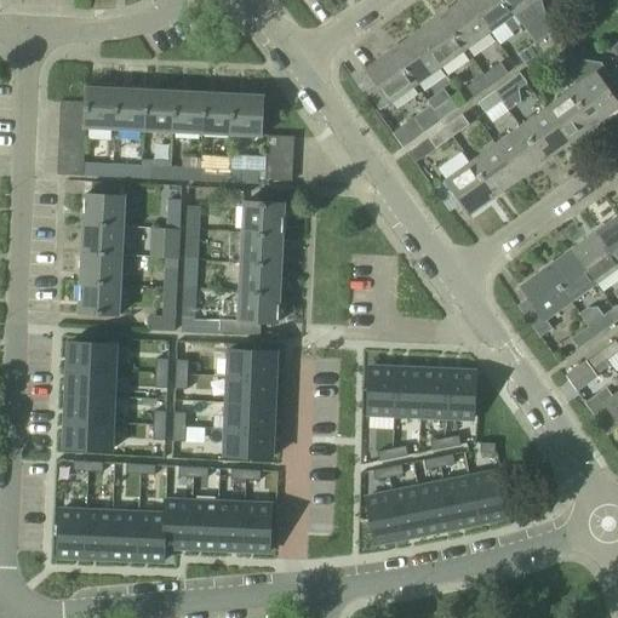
[(462,0),(442,15),(467,47),(490,30),(467,0),(462,0)]
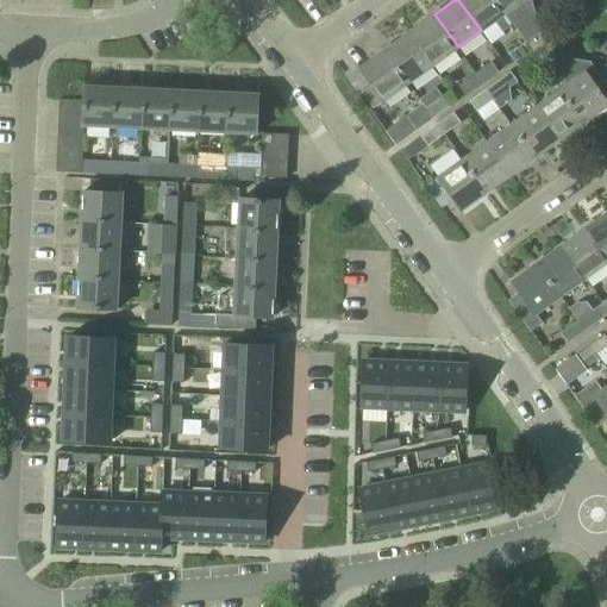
[(458,0),(481,30),(506,12),(498,0),(458,0)]
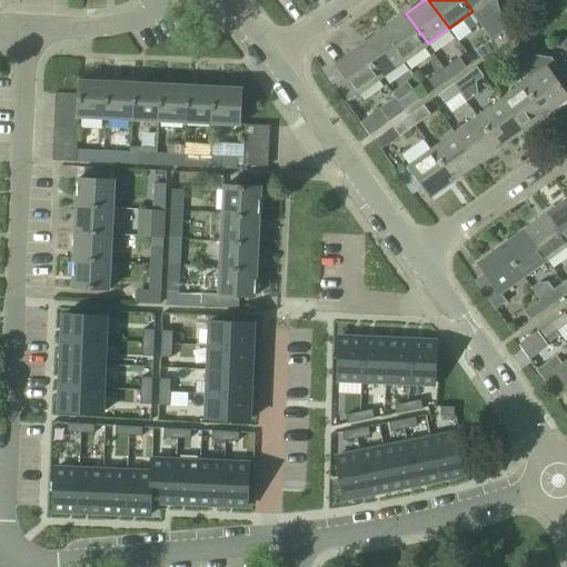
[(473,11),(484,3),(488,0),(465,0),(473,11)]
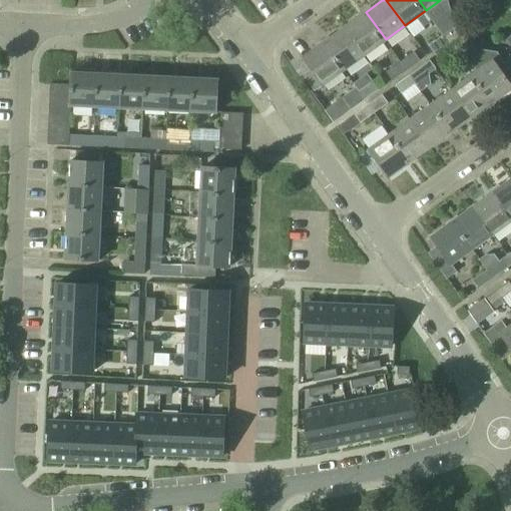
[(386,39),(366,12),(345,27),(365,54),(386,39)]
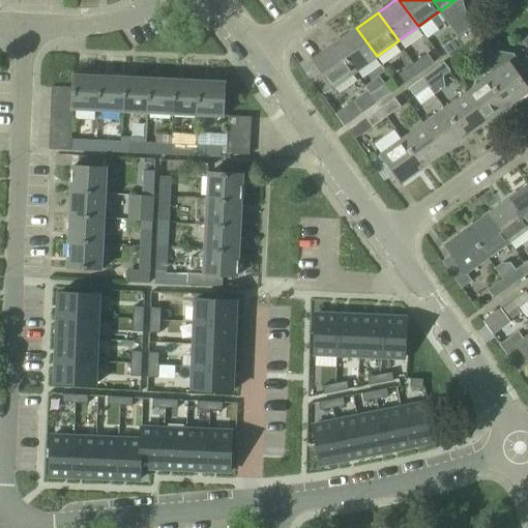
[(472,25),(458,35),(464,45),(478,33),(472,25)]
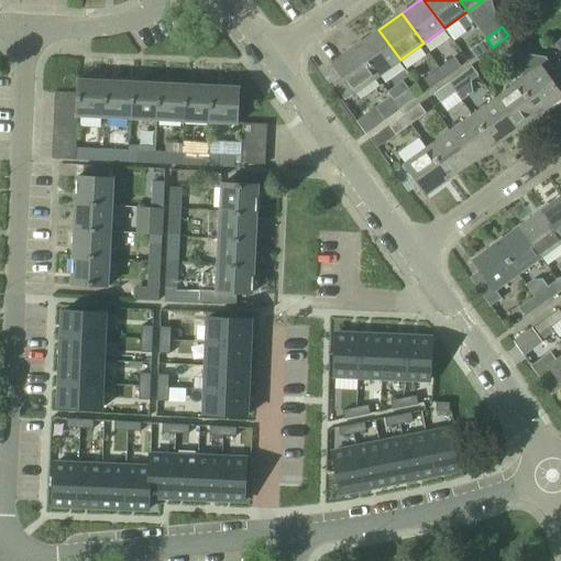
[(356,46),(377,76),(400,59),(378,30),(356,46)]
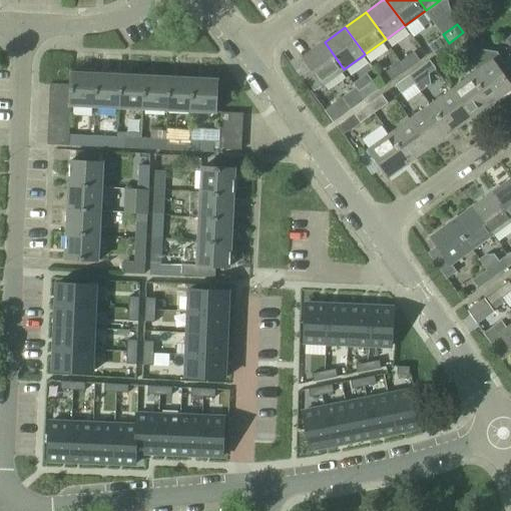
[(449,43),(455,51),(469,40),(463,32),(449,43)]
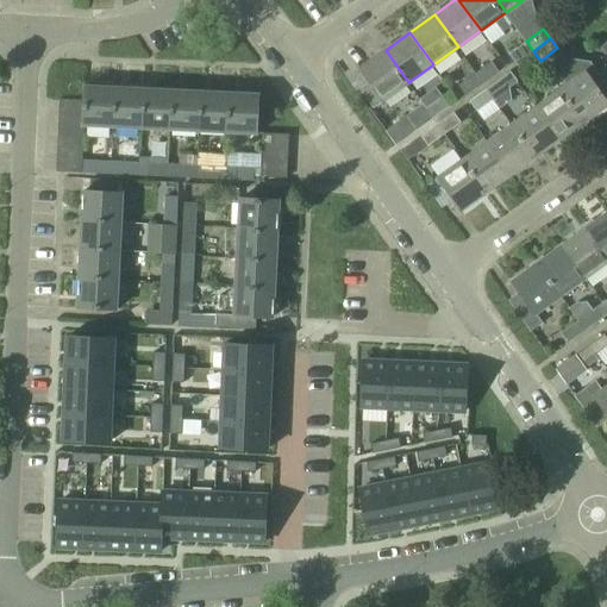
[(511,52),(517,62),(533,51),(526,41),(511,52)]
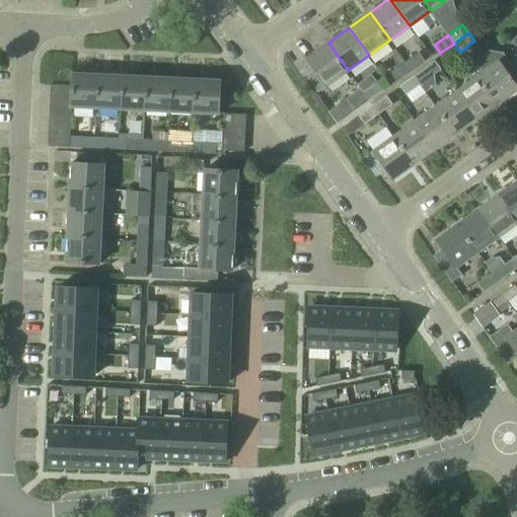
[(348,70),(328,43),(307,57),(315,68),(308,73),(319,90),(348,70)]
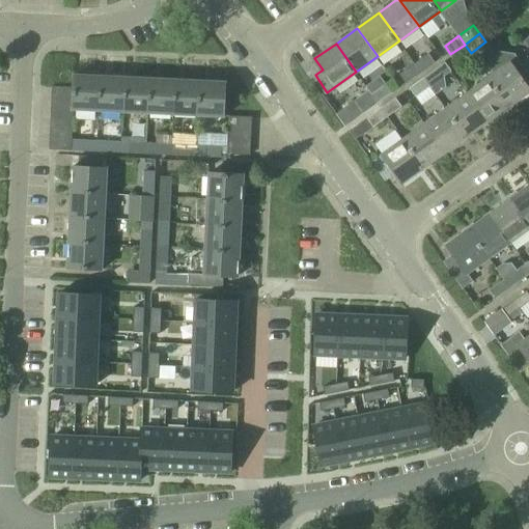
[(471,53),(465,45),(450,54),(456,63),(471,53)]
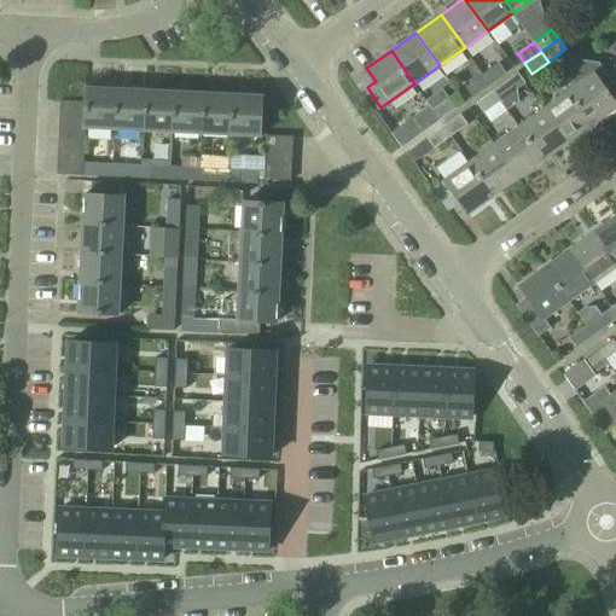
[(568,91),(592,125),(615,108),(615,103),(604,87),(614,81),(598,60),(582,58),(558,76),(568,91)]
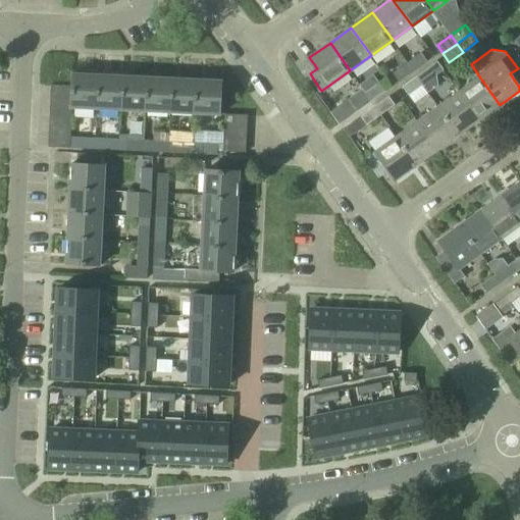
[(408,62),(414,70),(428,60),(422,52),(408,62)]
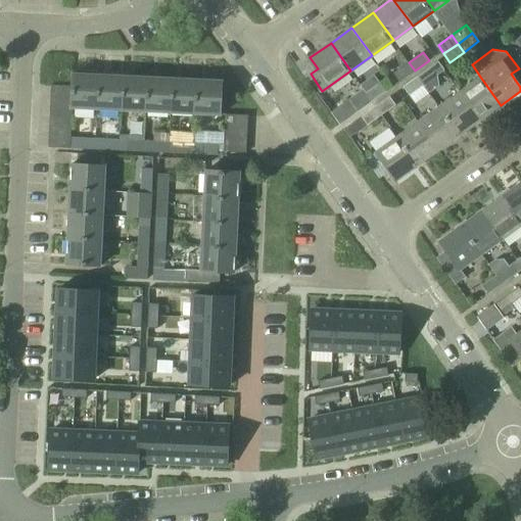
[(415,70),(409,62),(394,72),(400,81),(415,70)]
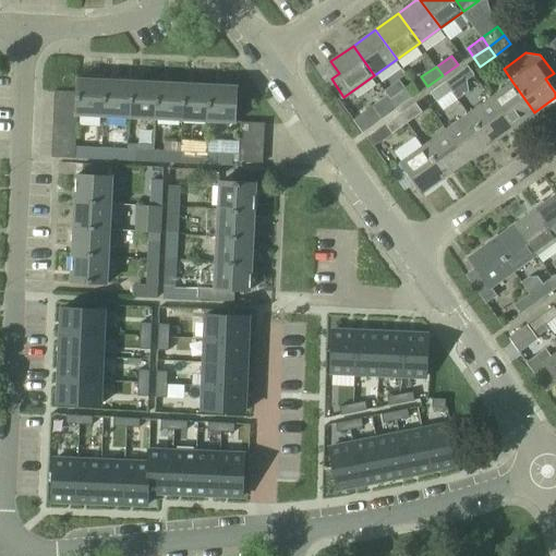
[(446,81),(452,91),(468,80),(461,70),(446,81)]
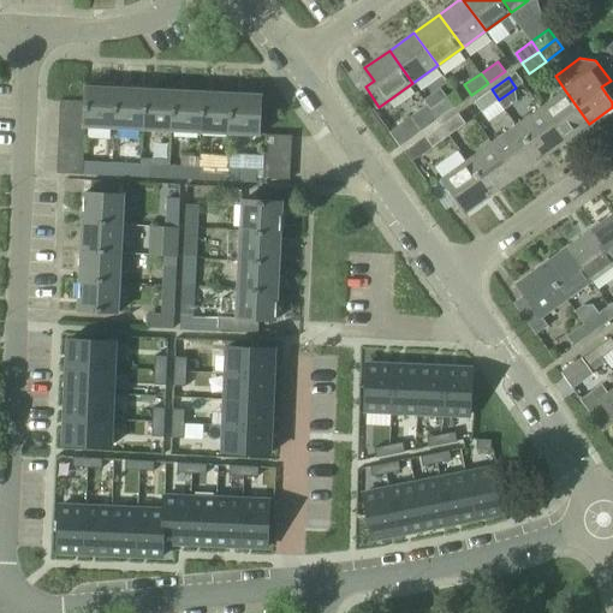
[(85,126),(114,129),(117,89),(88,88),(87,101),(85,115),(85,126)]
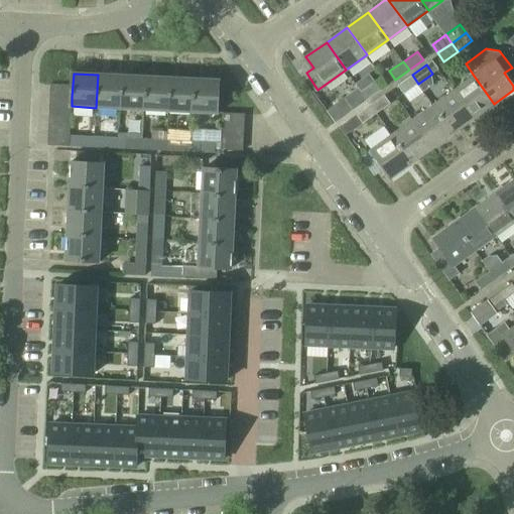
[(96,108),(119,109),(121,77),(98,75),(96,108)]
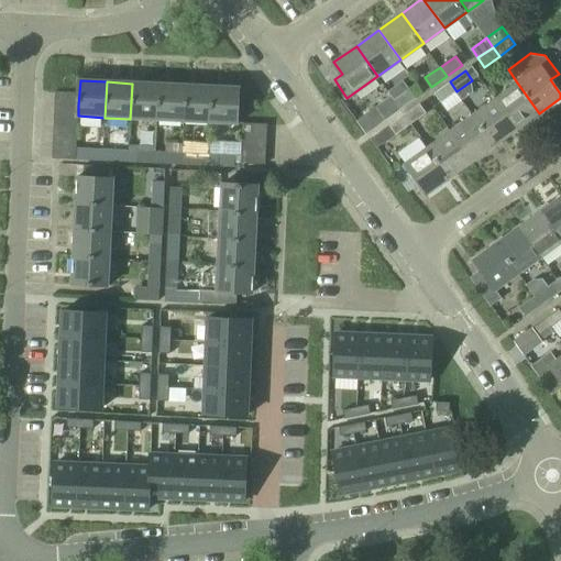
[(457,91),(450,81),(435,92),(441,101),(457,91)]
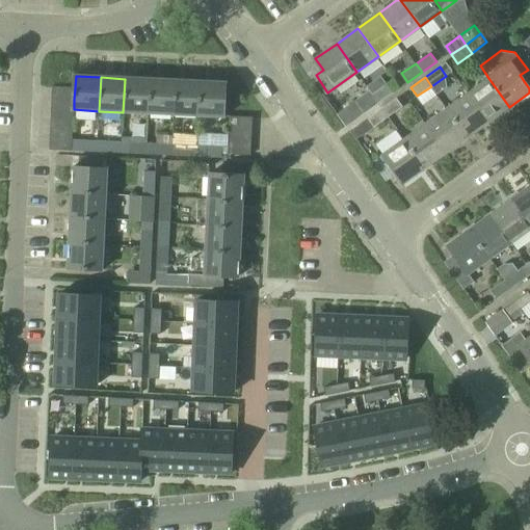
[(509,107),(488,78),(468,93),(488,122),(509,107)]
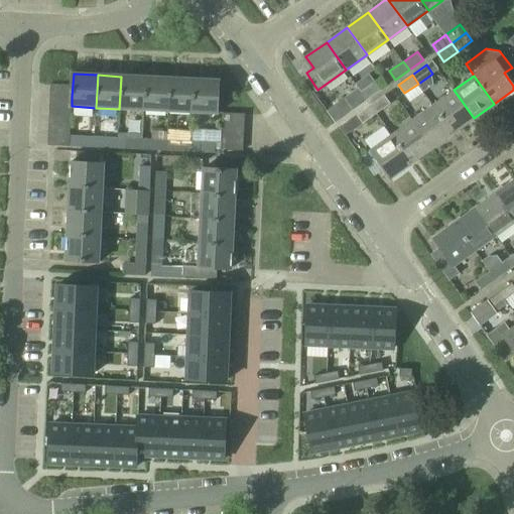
[(119,109),(144,110),(146,78),(121,77),(119,109)]
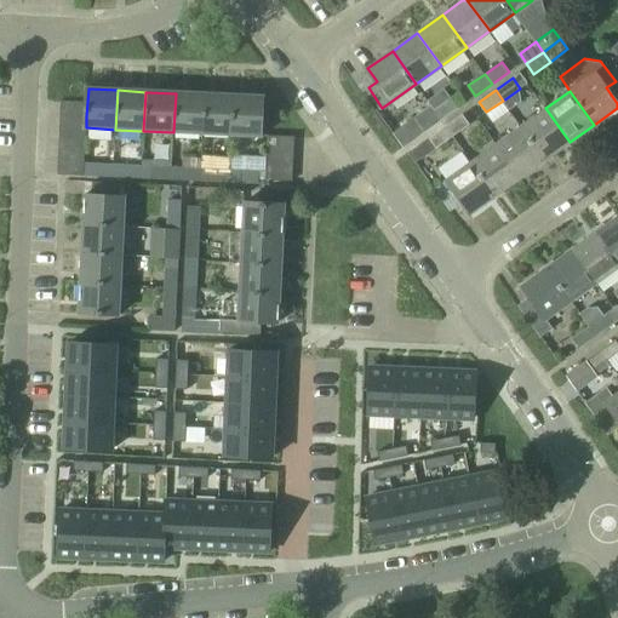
[(173,132),(202,135),(204,95),(176,93),(173,132)]
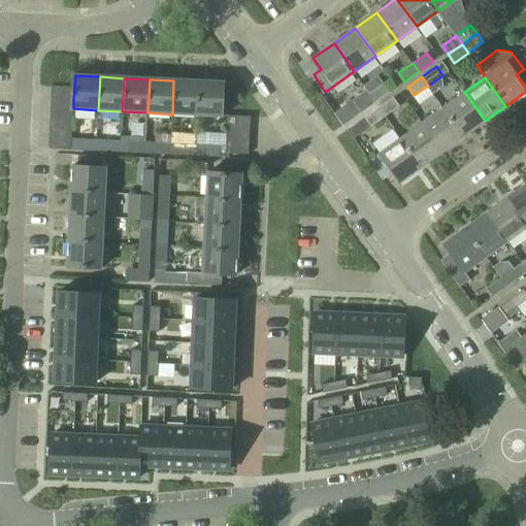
[(172,114),(196,116),(197,81),(173,80),(172,114)]
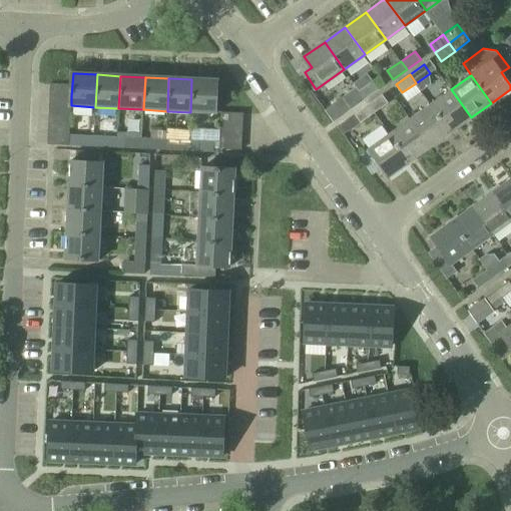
[(191,79),(190,112),(215,113),(217,81),(191,79)]
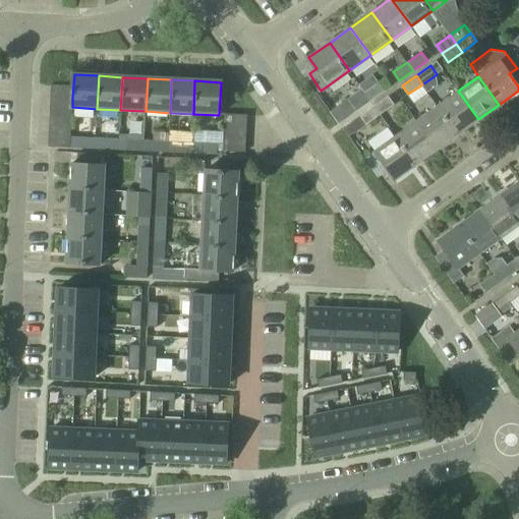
[(365,92),(371,101),(386,90),(380,81),(365,92)]
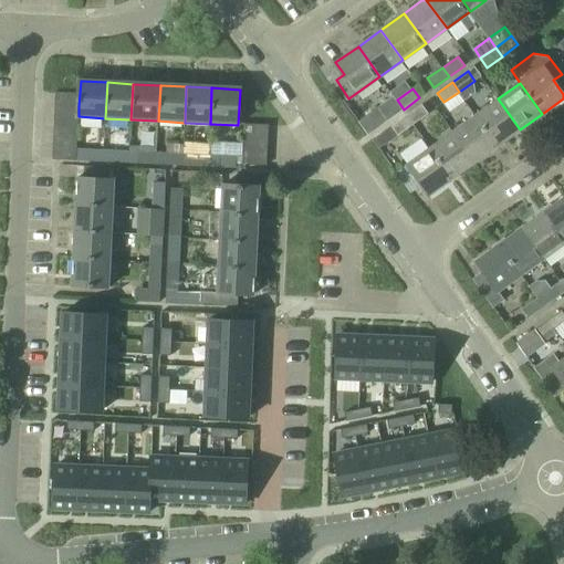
[(56,92),(56,105),(79,106),(80,93),(56,92)]
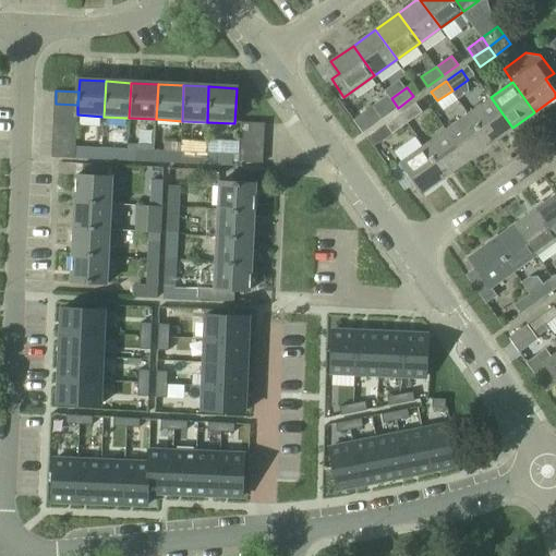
[(398,108),(391,98),(387,93),(372,105),(383,119),(398,108)]
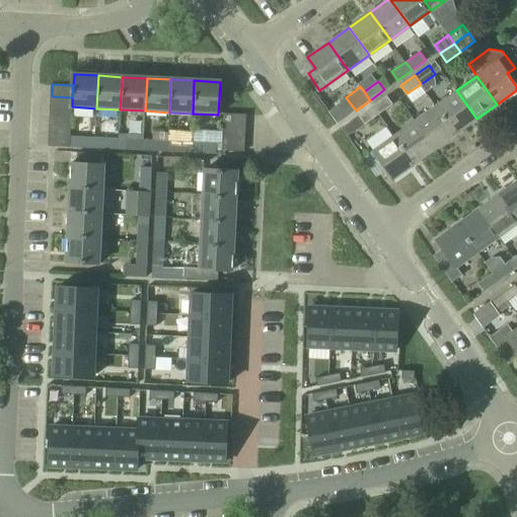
[(436,104),(456,134),(476,119),(456,90),(436,104)]
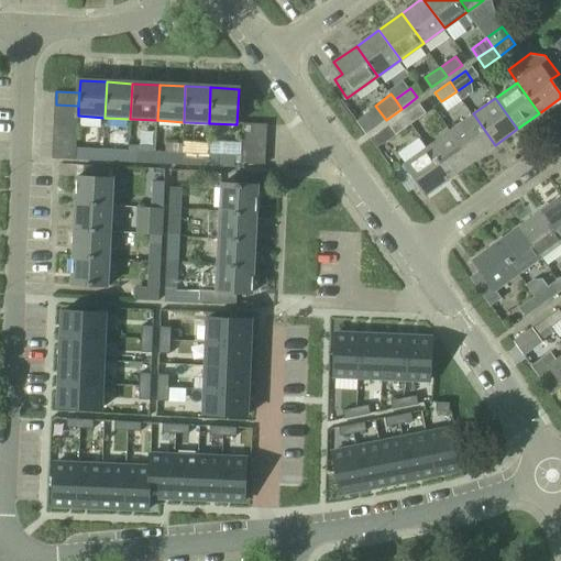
[(405,113),(411,123),(427,112),(420,102),(405,113)]
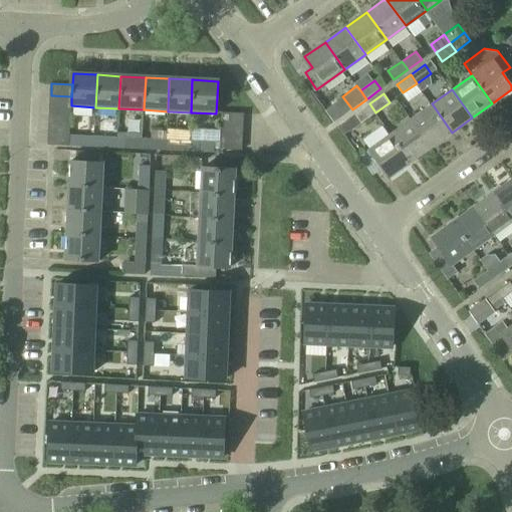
[(50,107),(71,108),(71,105),(71,96),(51,95),(50,107)]
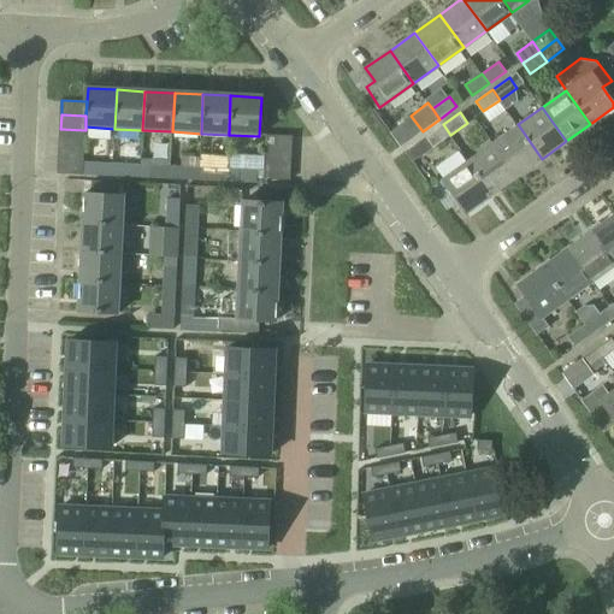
[(450,135),(443,124),(426,136),(435,147),(450,135)]
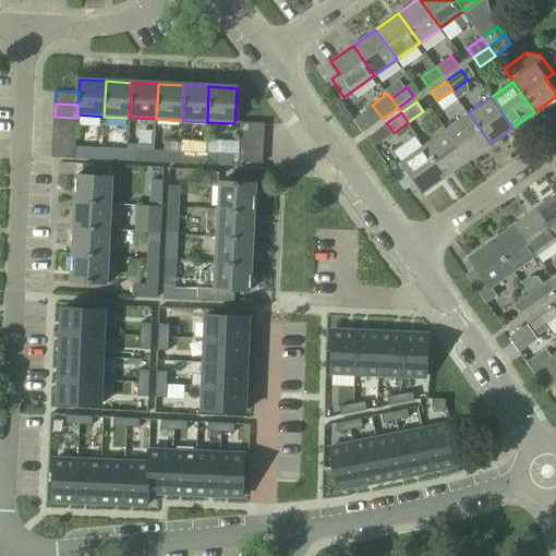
[(469,112),(446,129),(468,159),(491,144),(469,112)]
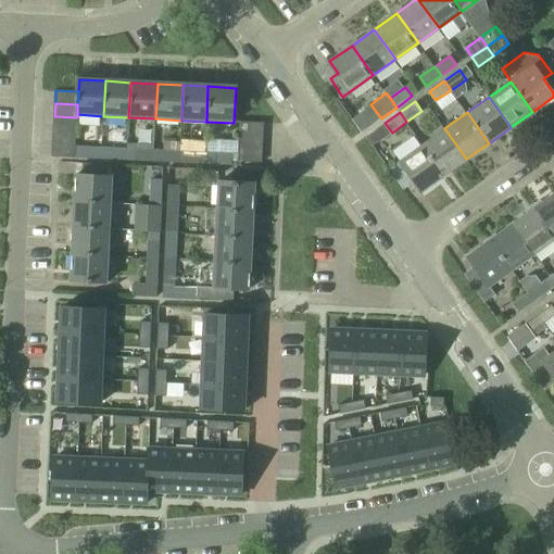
[(54,116),(53,129),(76,130),(77,117),(54,116)]
